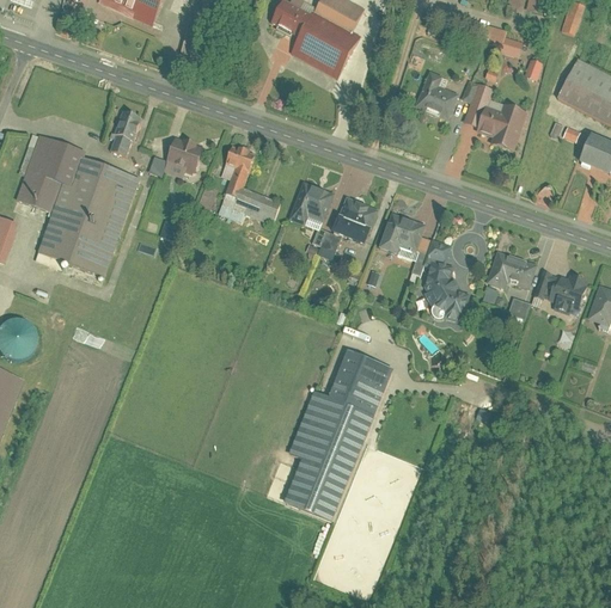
[(8,0),(7,4),(29,10),(31,0),(8,0)]
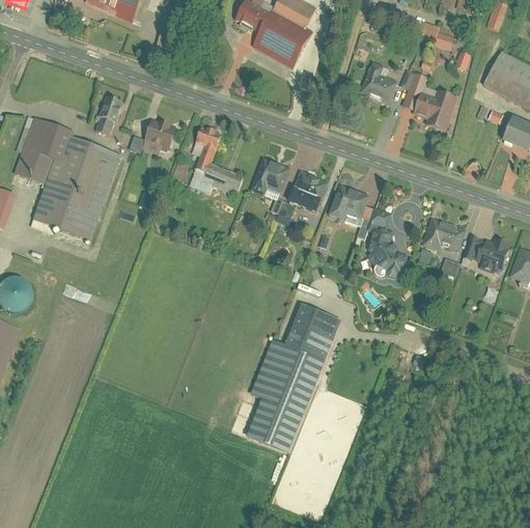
[(88,0),(88,2),(133,22),(143,0),(88,0)]
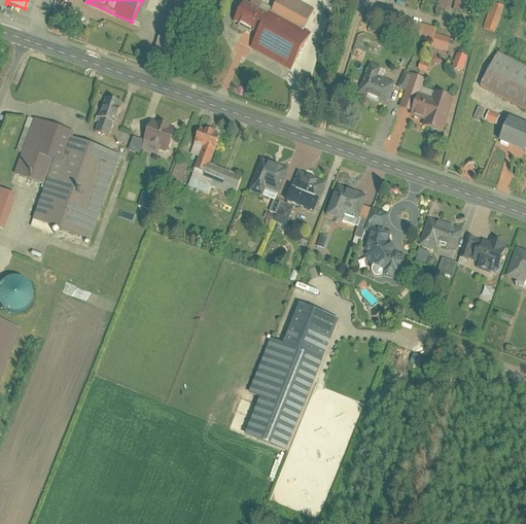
[(258,34),(270,13),(245,0),(242,0),(232,20),(258,34)]
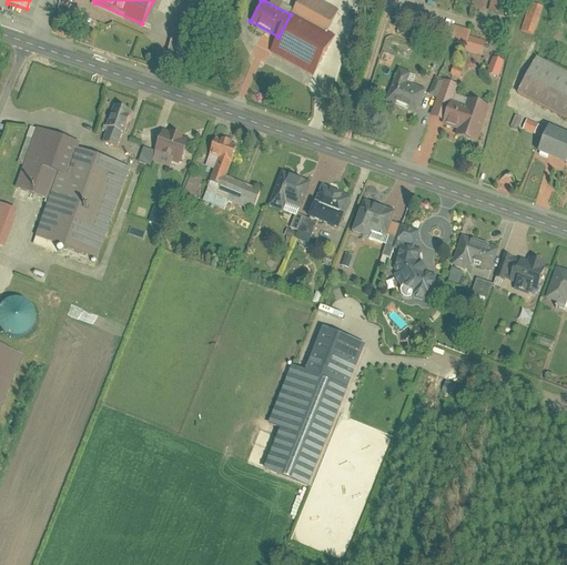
[(493,0),(492,8),(512,12),(514,0),(493,0)]
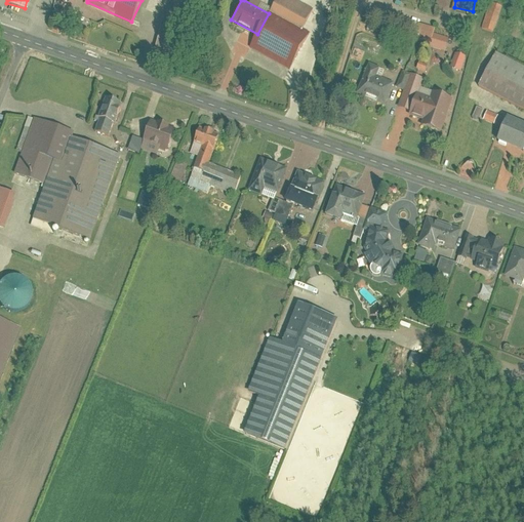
[(490,1),(482,27),(494,31),(502,5),(490,1)]
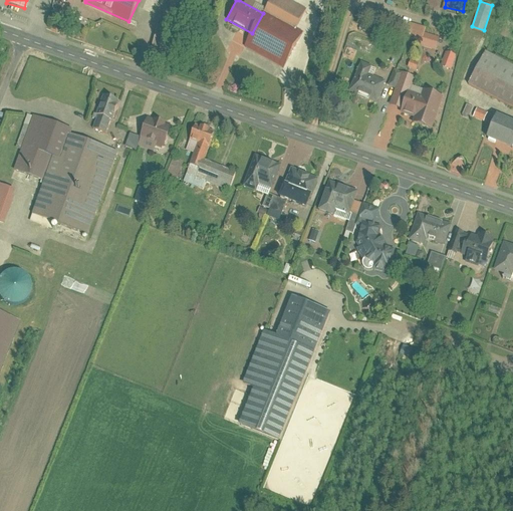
[(252,33),(245,45),(285,66),(304,32),(264,10),(263,13),(252,33)]
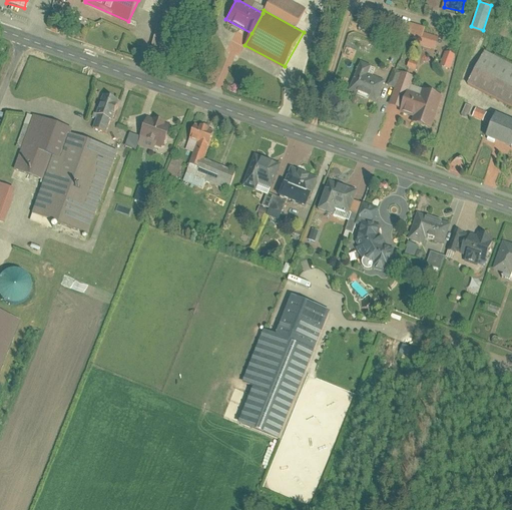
[(159,16),(156,24),(167,27),(170,19),(159,16)]
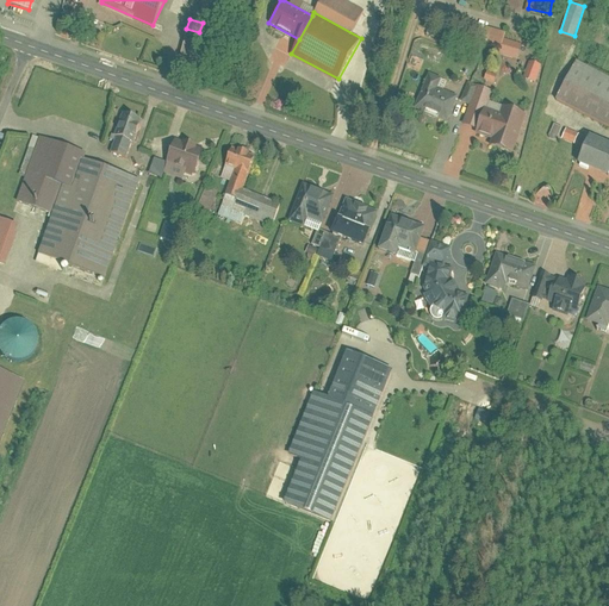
[(478,44),(517,57),(523,42),(504,36),(505,31),(484,24),(478,44)]
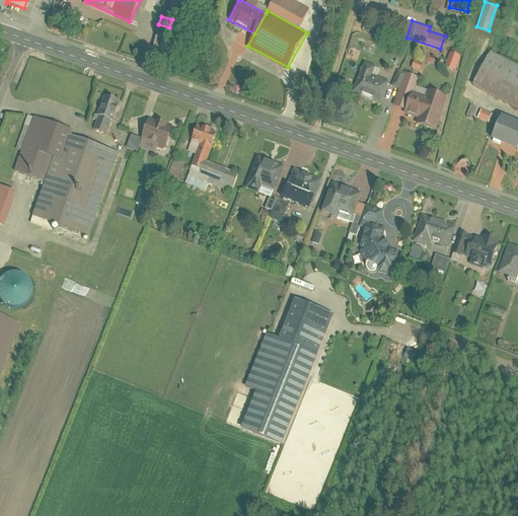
[(474,88),(517,105),(517,61),(490,50),(474,88)]
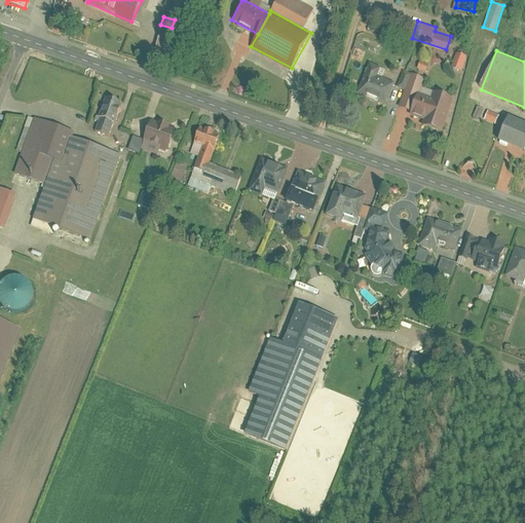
[(456,69),(463,70),(466,53),(459,52),(456,69)]
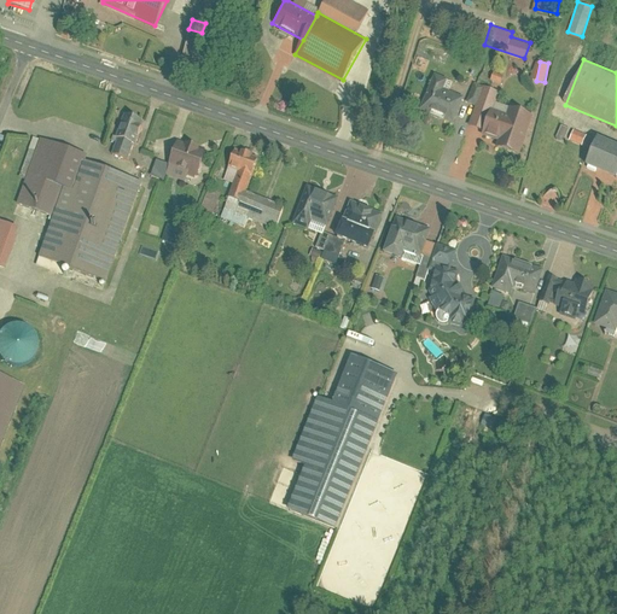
[(423,107),(455,122),(467,97),(435,81),(423,107)]
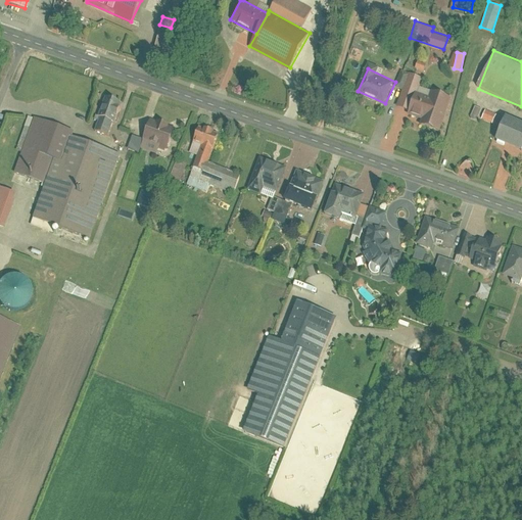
[(419,121),(444,128),(454,96),(428,89),(419,121)]
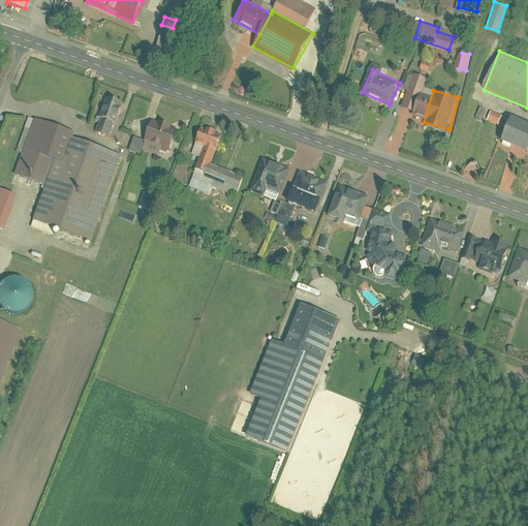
[(95,128),(113,133),(124,101),(106,95),(95,128)]
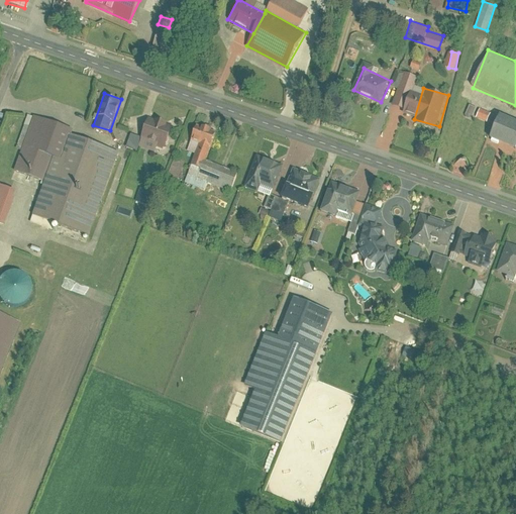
[(470,103),(466,112),(475,116),(479,107),(470,103)]
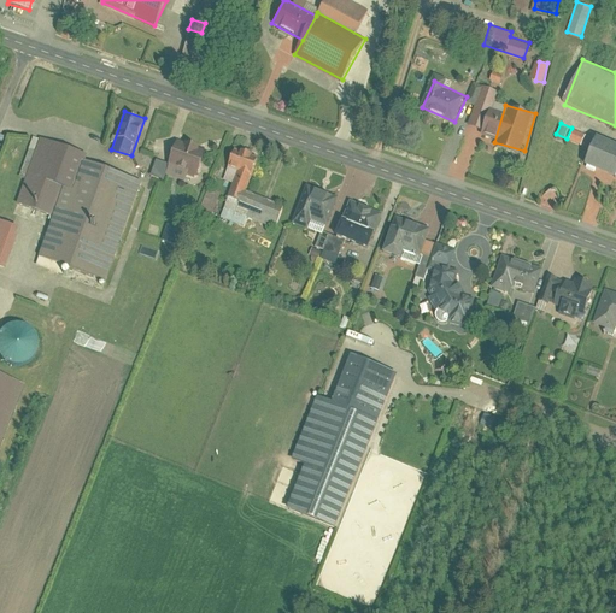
[(582,142),(585,131),(572,128),(569,140),(582,142)]
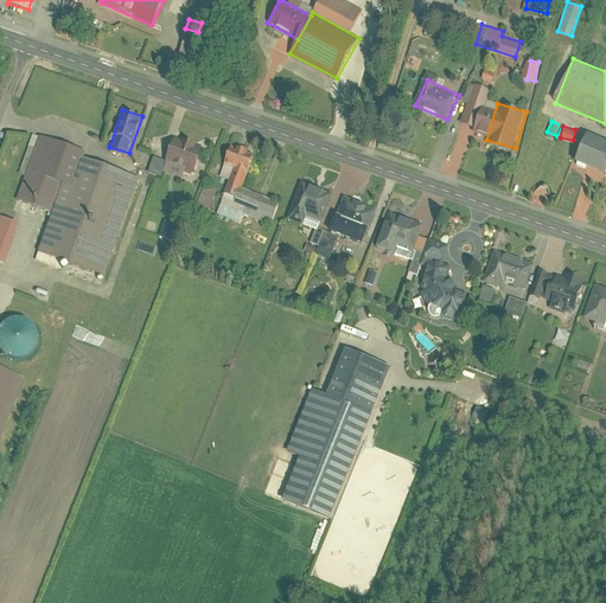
[(206,147),(178,138),(168,164),(197,173),(206,147)]
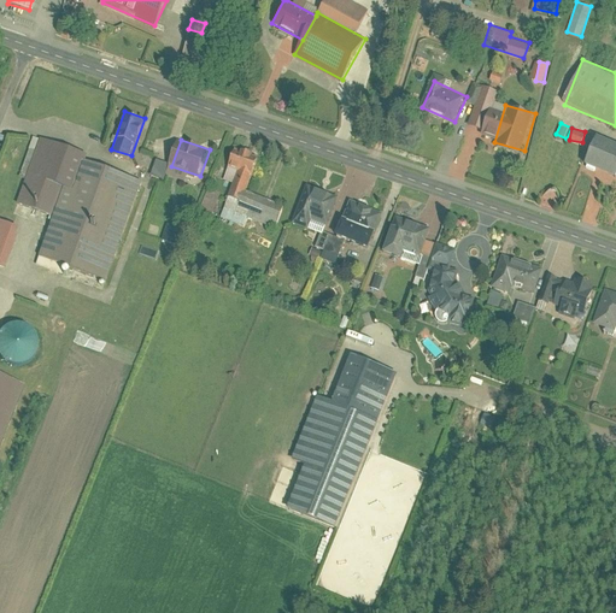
[(58,214),(78,155),(36,141),(16,200),(58,214)]
